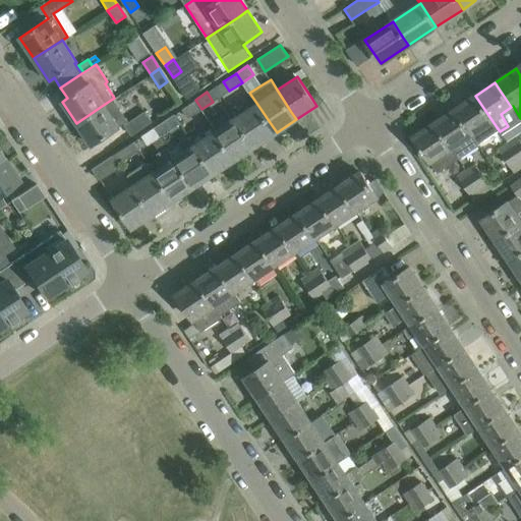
[(497,127),(475,96),(455,109),(476,141),(497,127)]
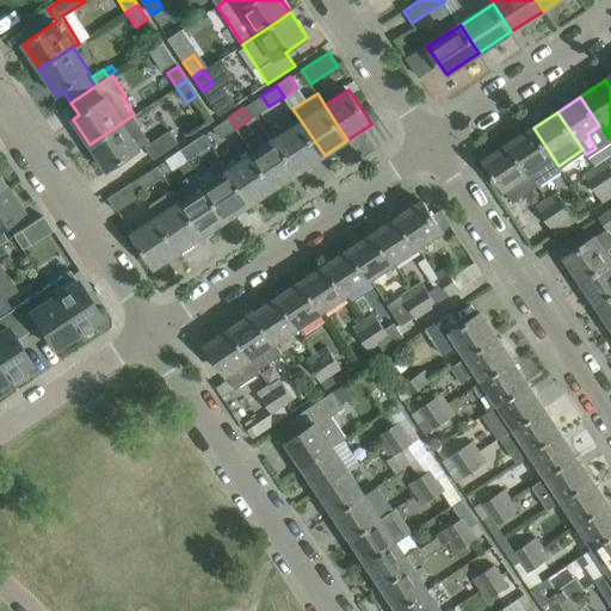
[(152,141),(134,115),(116,127),(90,144),(107,171),(152,141)]
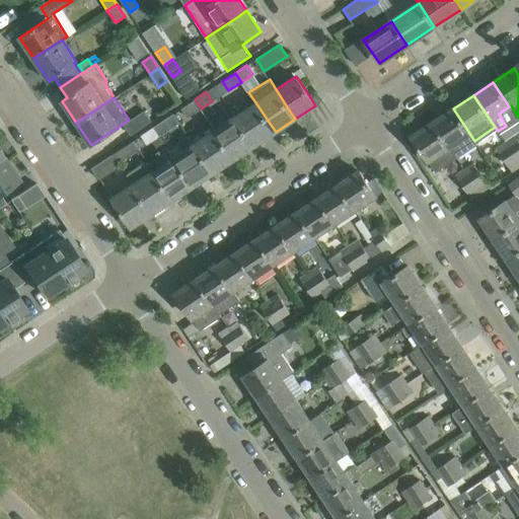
[(201,108),(195,99),(181,108),(188,118),(201,108)]
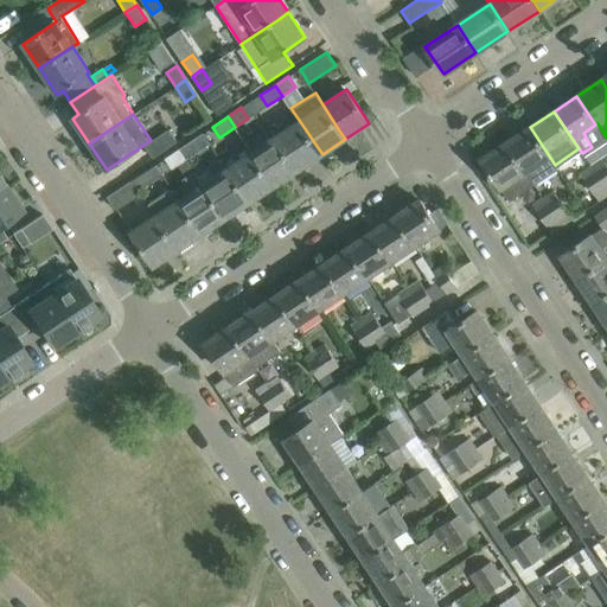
[(317,146),(299,120),(275,135),(292,163),(298,171),(323,154),(317,146)]
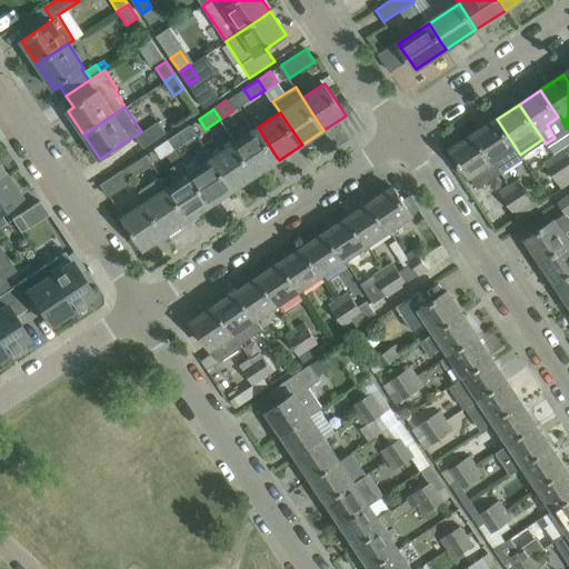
[(522,159),(520,155),(497,119),(475,135),(492,161),(500,173),(522,159)]
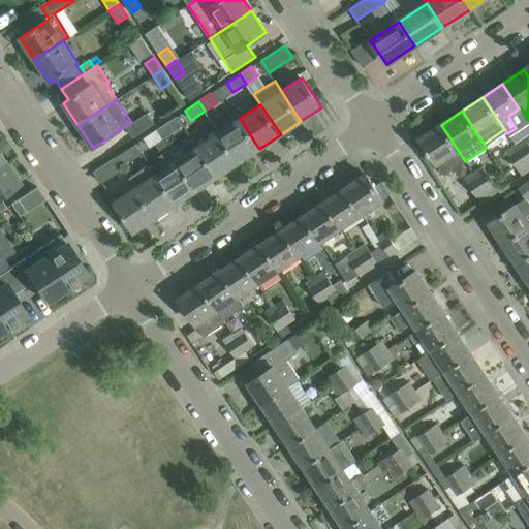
[(133,137),(155,124),(147,112),(126,126),(133,137)]
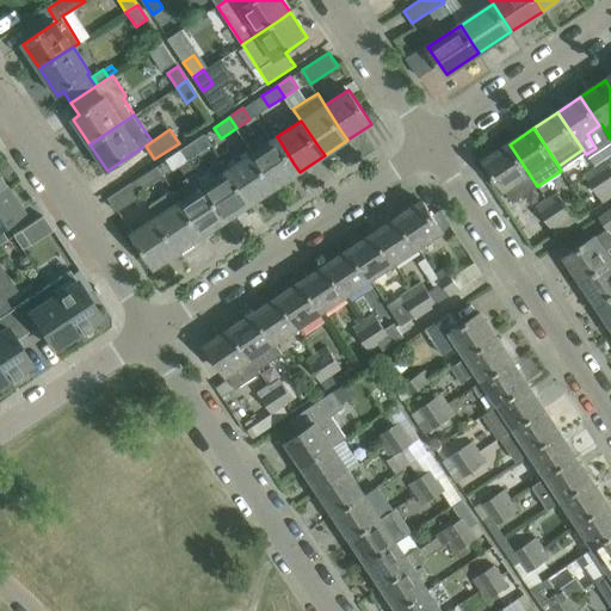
[(294,164),(277,136),(253,153),(271,178),(277,187),(300,172),(294,164)]
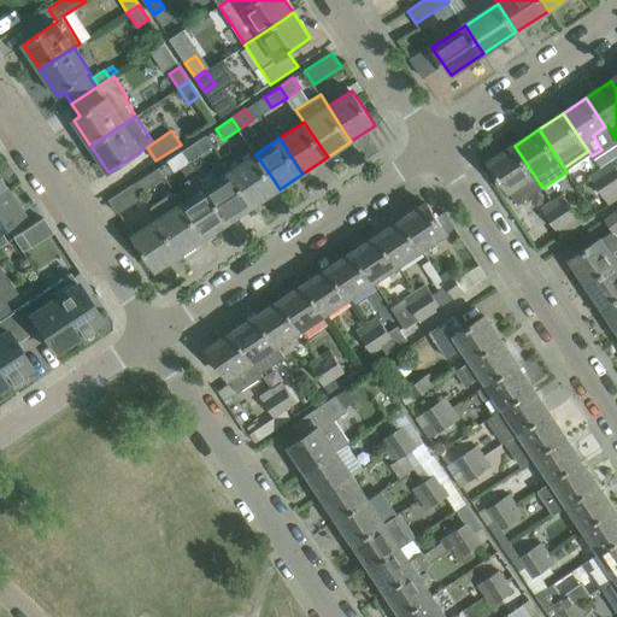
[(189,162),(205,152),(197,141),(182,151),(189,162)]
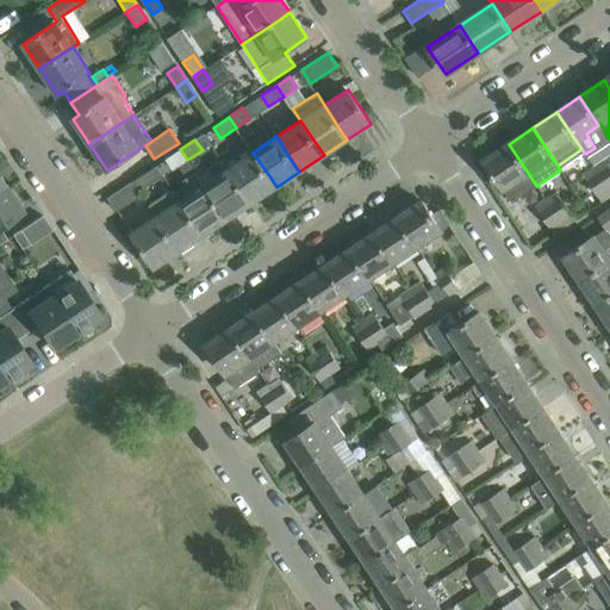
[(509,144),(484,160),(503,188),(528,173),(509,144)]
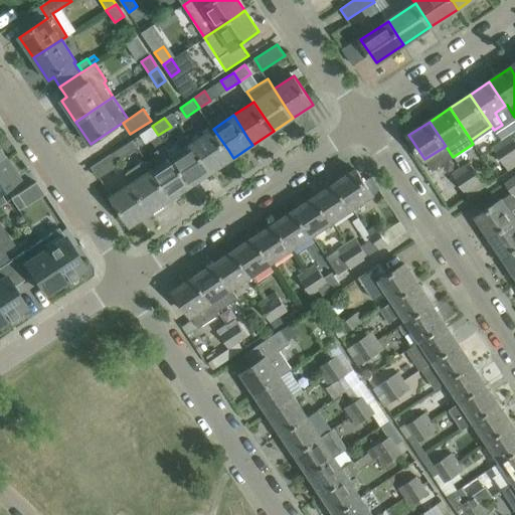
[(212,172),(233,158),(228,150),(213,129),(209,123),(199,129),(189,136),(193,142),(207,164),(212,172)]
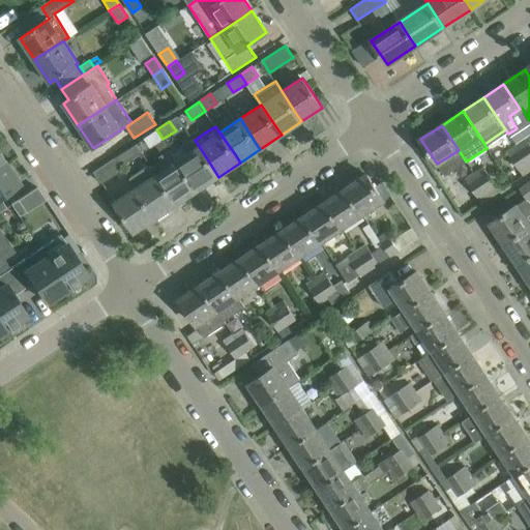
[(150,148),(155,144),(163,139),(156,129),(143,139),(150,148)]
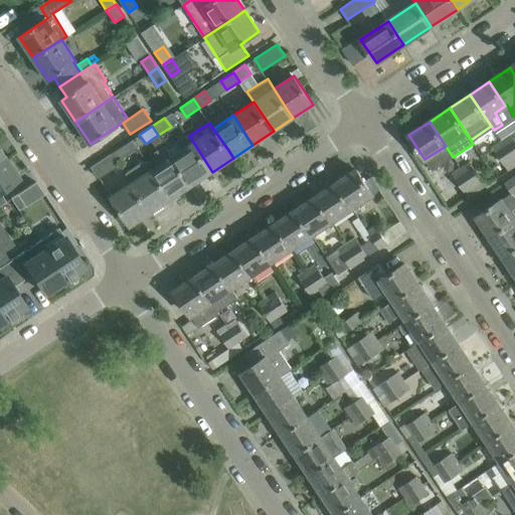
[(193,142),(189,136),(188,135),(178,142),(182,149),(172,156),(187,178),(191,185),(212,172),(207,164),(193,142)]
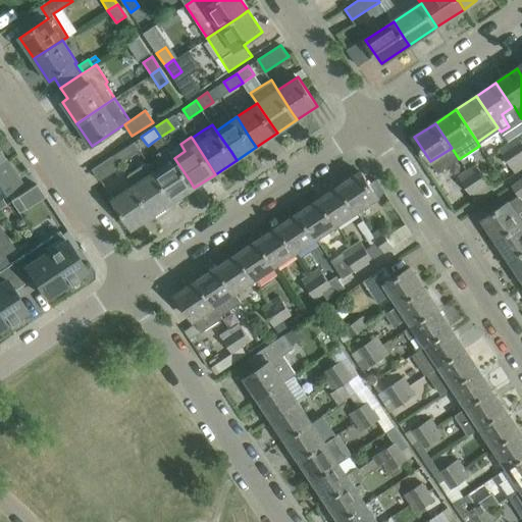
[(521,164),(521,142),(518,137),(508,144),(521,164)]
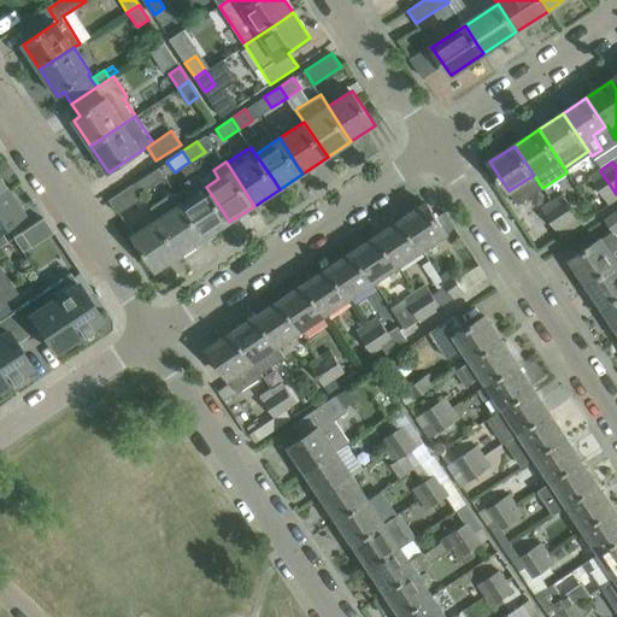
[(616,198),(616,194),(600,170),(591,176),(607,204),(616,198)]
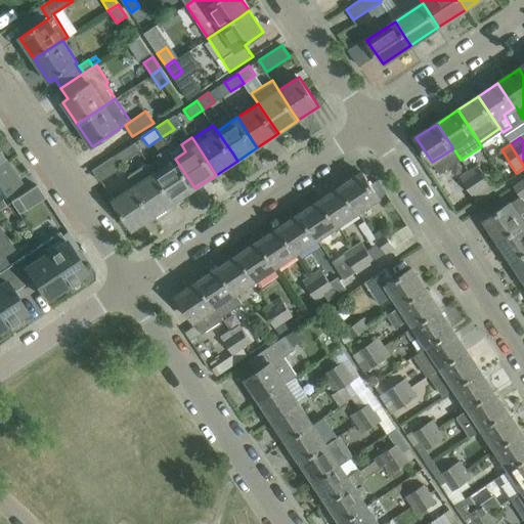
[(120,165),(133,157),(127,147),(114,156),(120,165)]
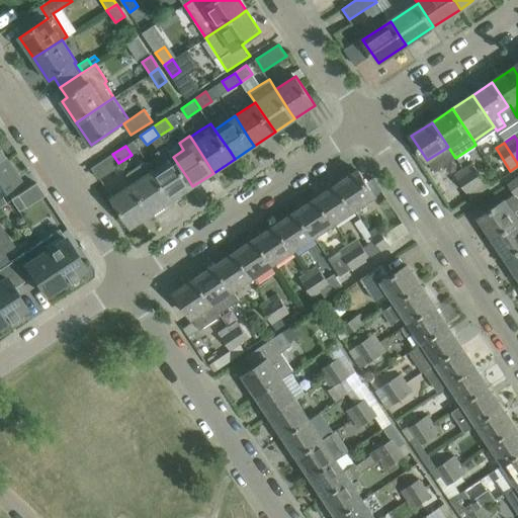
[(173,199),(192,186),(188,179),(173,157),(166,146),(159,151),(156,153),(158,157),(149,163),(154,170),(168,191),(173,199)]
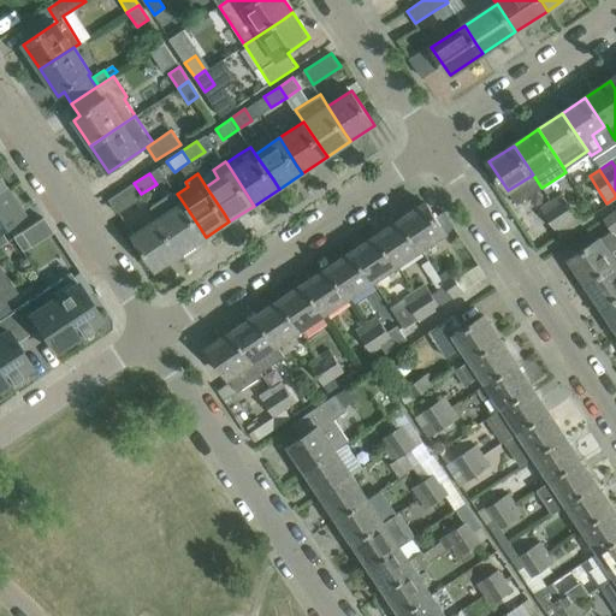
[(134,183),(129,187),(110,200),(118,212),(142,196),(141,194),(134,183)]
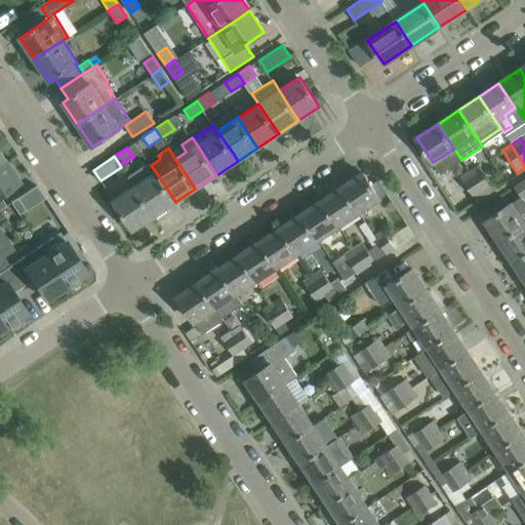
[(0,193),(18,182),(5,160),(0,163),(0,208),(6,205),(0,196),(0,193)]
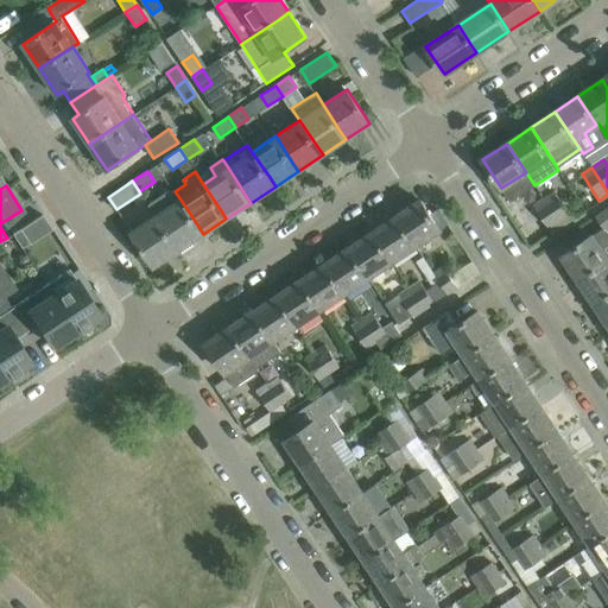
[(147,203),(156,216),(173,241),(179,249),(203,234),(197,225),(181,200),(175,191),(172,187),(147,203)]
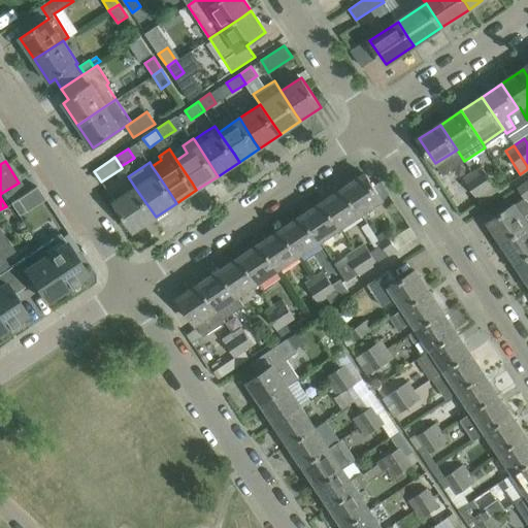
[(484,191),(493,186),(481,167),(472,173),(484,191)]
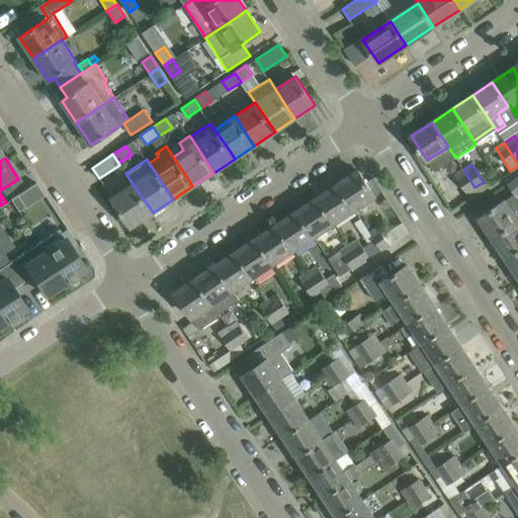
[(475,187),(463,170),(455,175),(466,193),(475,187)]
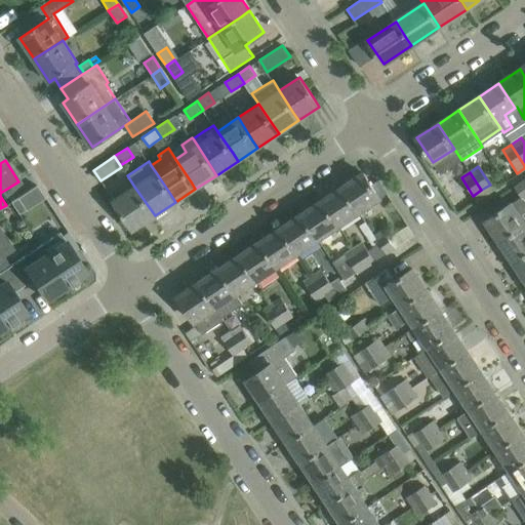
[(379,198),(363,173),(342,187),(359,211),(379,198)]
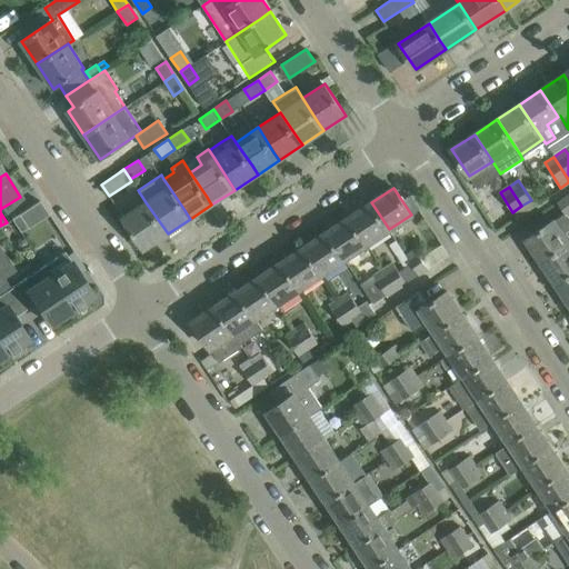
[(568,193),(558,201),(565,213),(526,239),(540,260),(568,242),(568,240),(568,217),(568,216),(568,213),(568,193)]
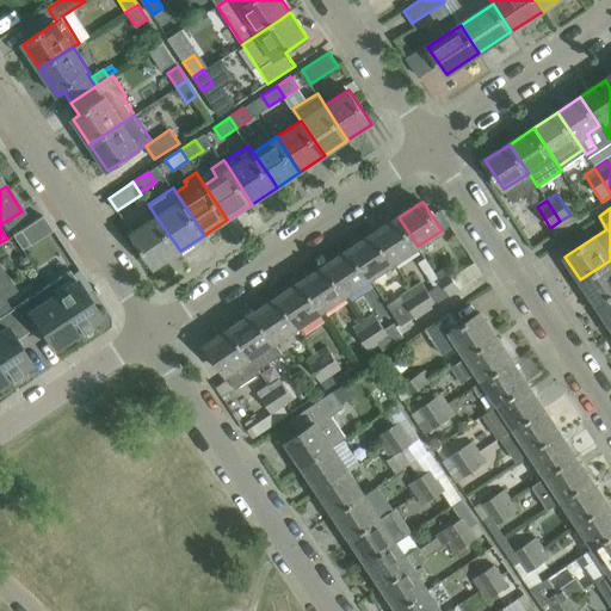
[(156,217),(152,220),(131,233),(155,269),(180,251),(174,242),(156,217)]
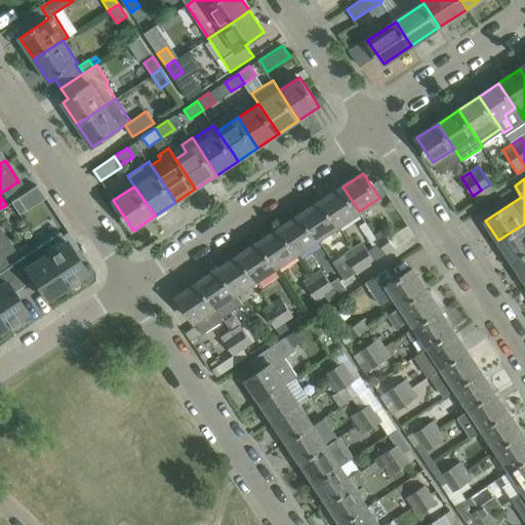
[(359,211),(342,187),(322,201),(338,226),(359,211)]
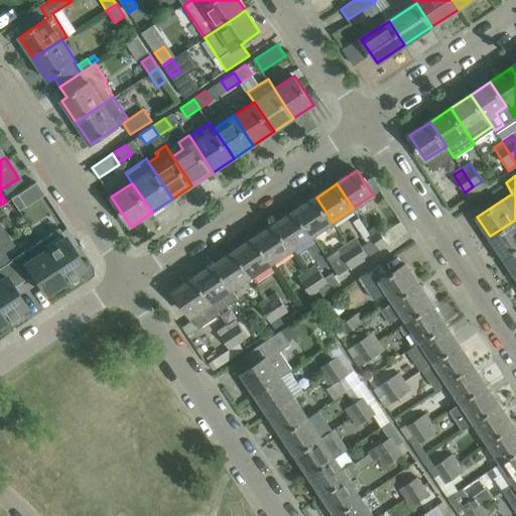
[(17,195),(10,199),(18,211),(25,206),(17,195)]
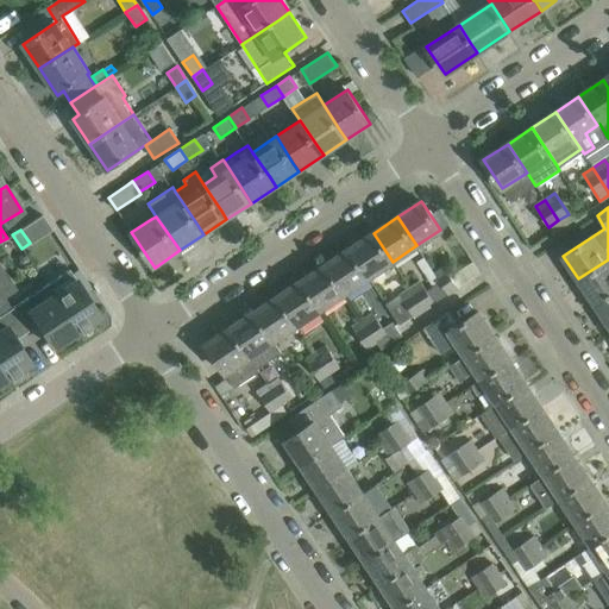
[(393,262),(374,233),(350,249),(369,277),(393,262)]
